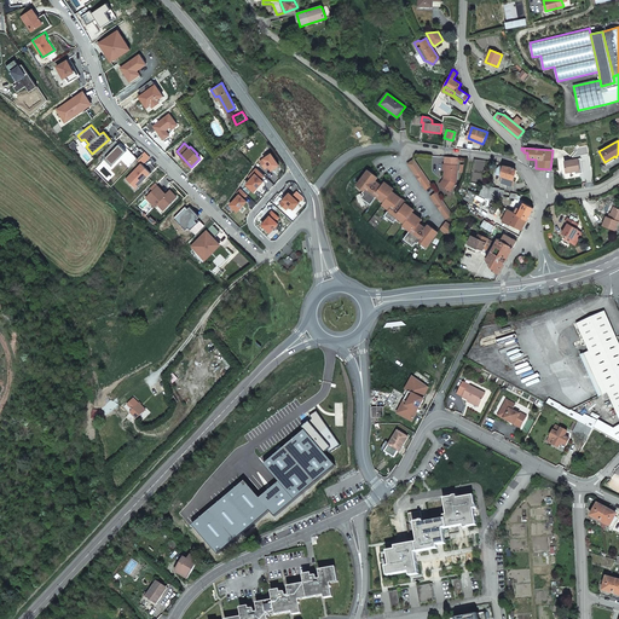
[(278,165),(270,152),(259,161),(264,168),(267,166),(271,169),(278,165)]
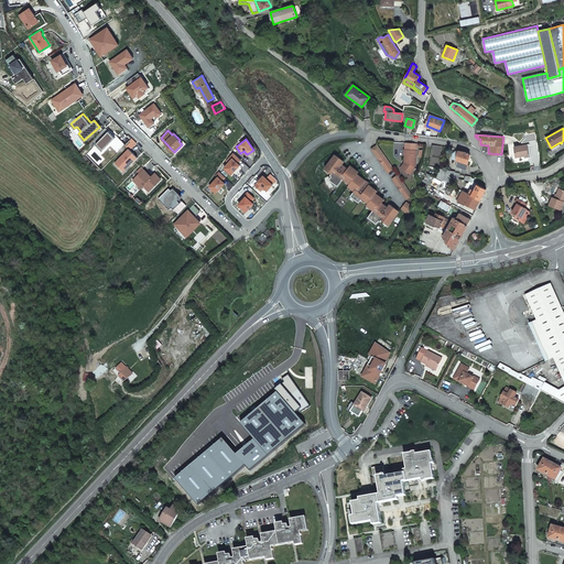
[(388,173),(394,169),(378,144),(371,149),(388,173)]
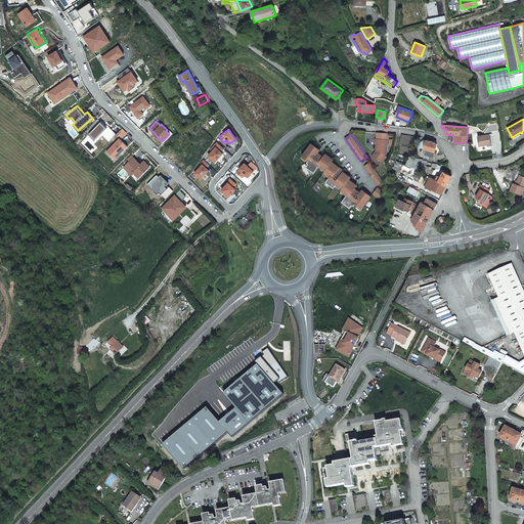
[(490,144),(491,146),(495,145),(493,134),(478,136),(479,146),(490,144)]
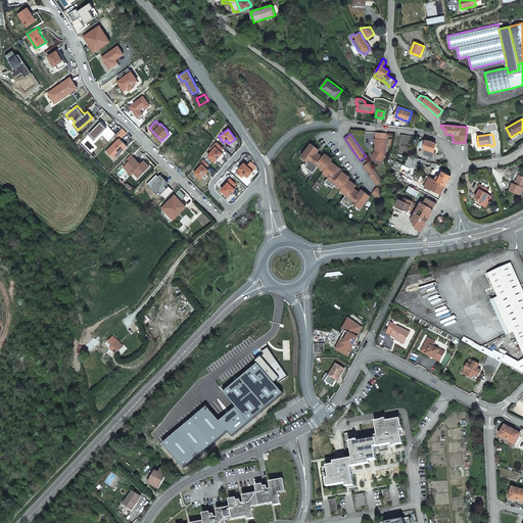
[(120,137),(106,150),(113,157),(120,151),(120,152),(127,145),(120,137)]
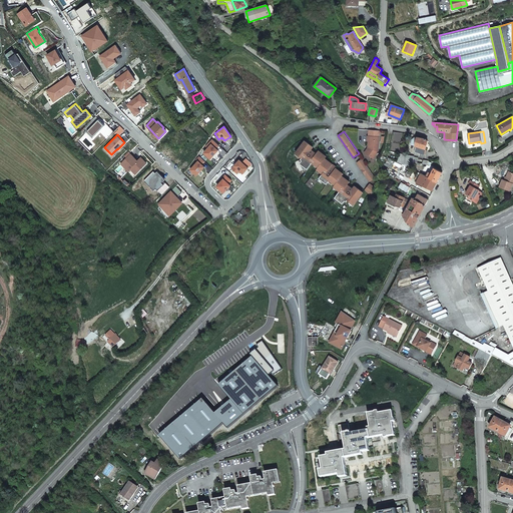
[(379,136),(367,136),(366,140),(368,140),(367,147),(369,148),(368,149),(367,149),(364,152),(373,158),(378,151),(379,136)]
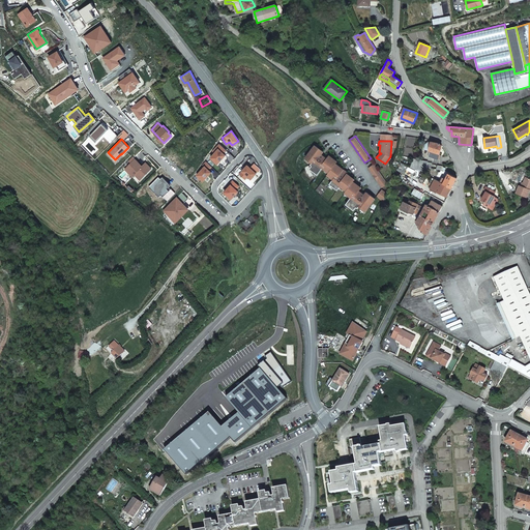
[(434,157),(438,159),(441,145),(439,144),(431,142),(429,150),(428,156),(434,157)]
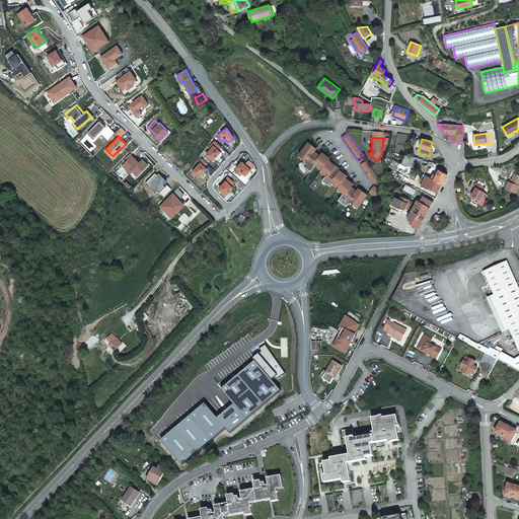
[(218,150),(221,146),(214,140),(207,148),(209,149),(206,154),(212,160),(220,151),(218,150)]
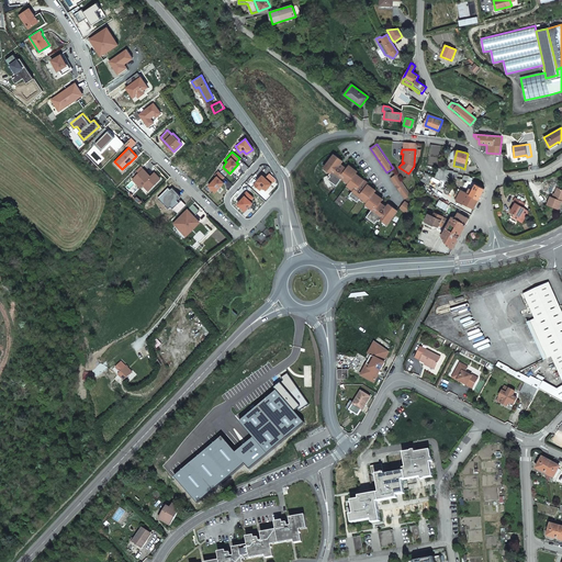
[(343,159),(335,154),(324,166),(328,169),(328,170),(330,172),(329,173),(330,175),(328,178),(336,184),(341,177),(344,179),(345,179),(349,182),(346,186),(352,191),(348,195),(356,202),(359,198),(366,203),(364,204),(369,208),(368,209),(370,210),(366,215),(374,222),(377,218),(379,220),(380,218),(382,220),(386,223),(396,210),(389,203),(386,206),(380,202),(382,199),(374,192),(375,190),(363,180),(364,179),(356,172),(357,171),(349,165),(346,168),(340,163),(343,159)]
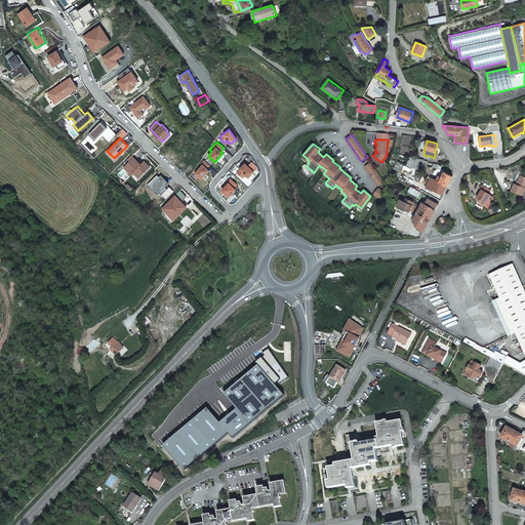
[(133,156),(123,166),(130,173),(132,171),(138,177),(150,165),(144,160),(140,163),(133,156)]
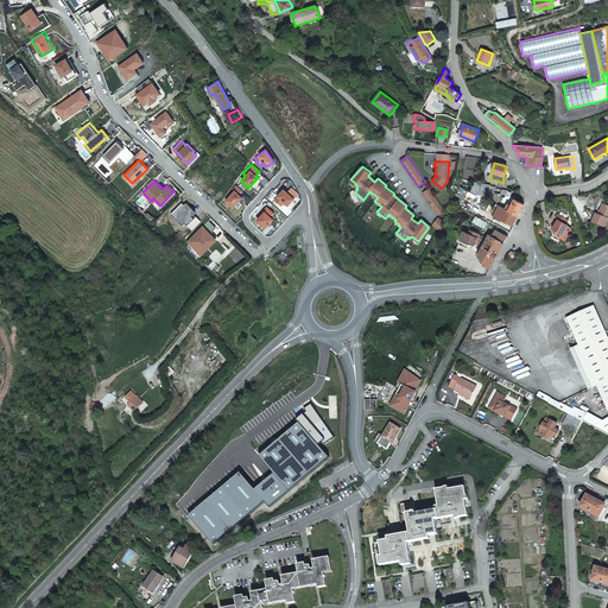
[(488,191),(489,187),(489,184),(474,182),(470,191),(487,200),(488,191)]
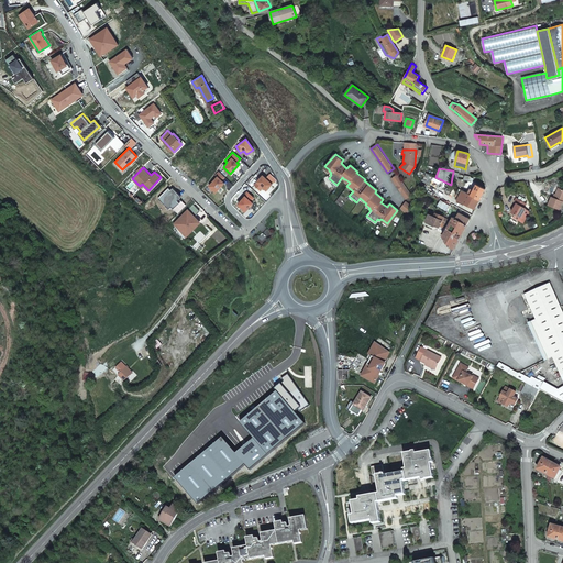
[(208,185),(214,191),(223,183),(221,179),(223,176),(218,170),(214,174),(217,176),(208,185)]
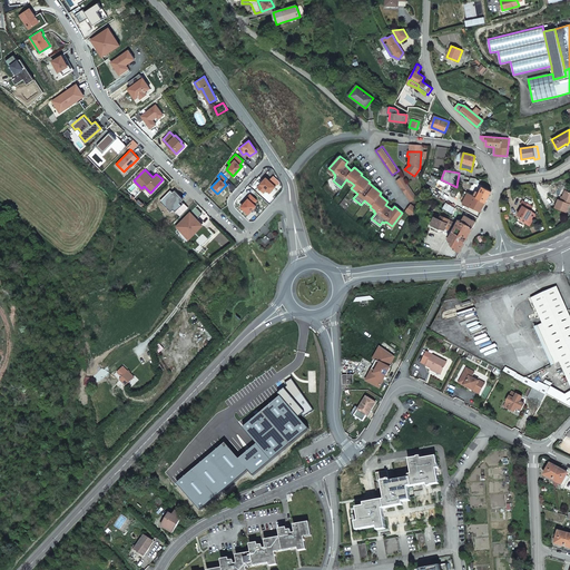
[(428,184),(434,187),(439,178),(432,175),(428,184)]
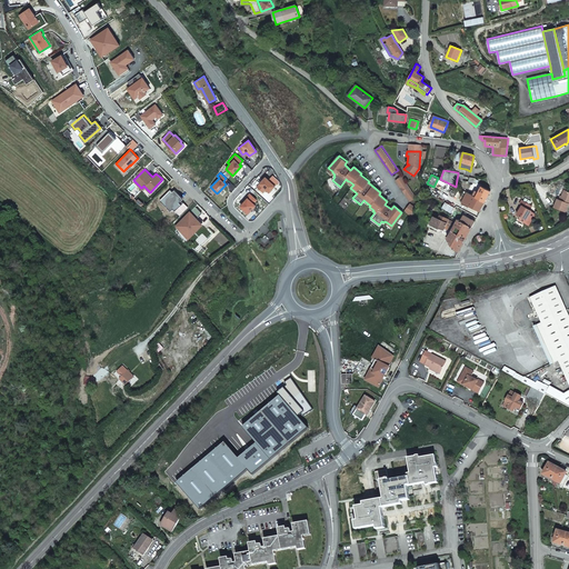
[(409,201),(416,197),(401,176),(395,180),(409,201)]
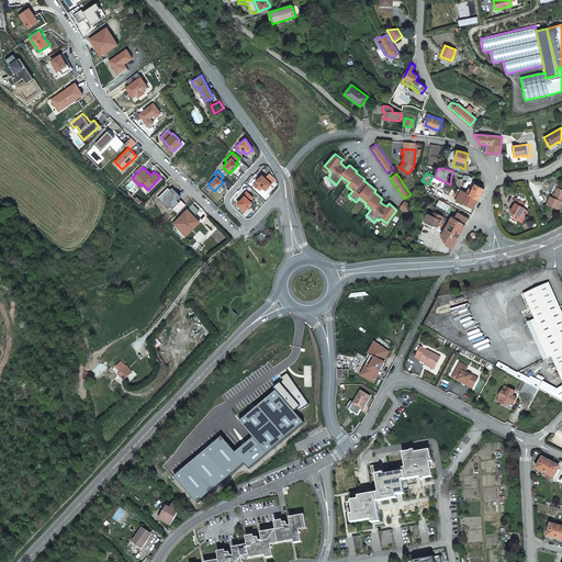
[(271,183),(261,175),(253,184),(259,189),(261,186),(266,189),(271,183)]
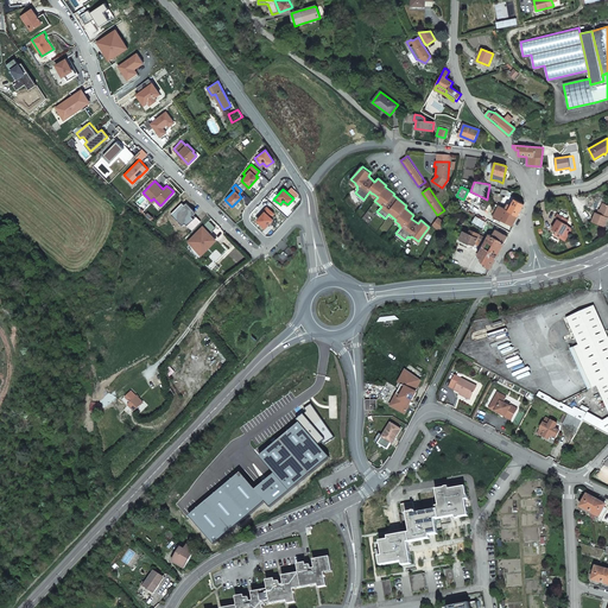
[(508,211),(518,216),(524,204),(514,200),(508,211)]
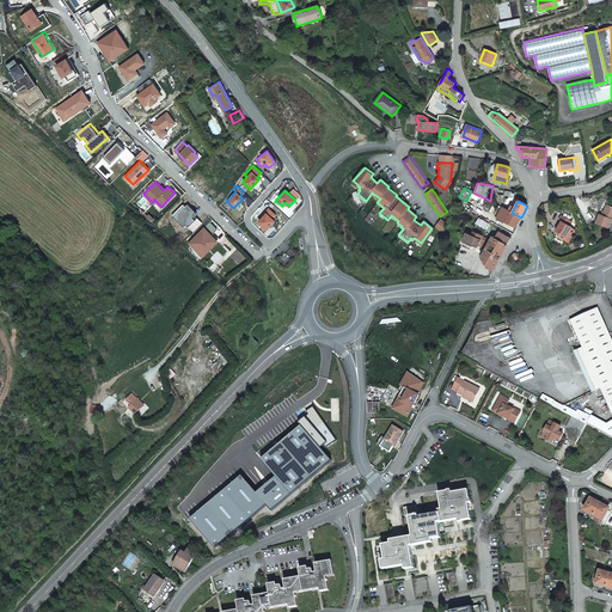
[(611,219),(611,206),(607,204),(603,215),(599,214),(595,224),(609,227),(611,219)]
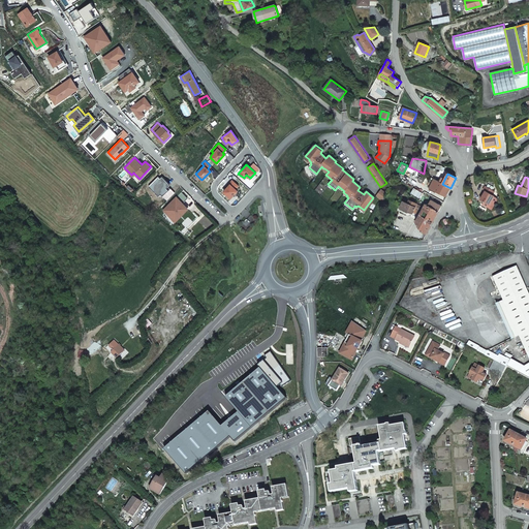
[(450,188),(442,184),(434,179),(429,187),(446,196),(450,188)]
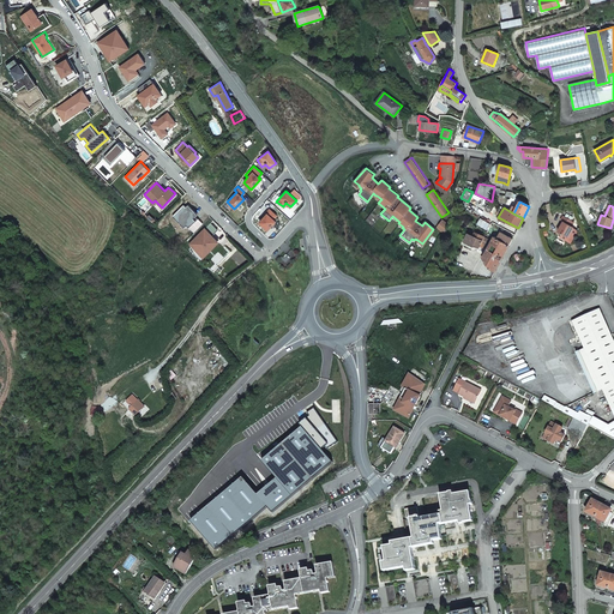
[(558,232),(561,234),(567,238),(572,229),(573,228),(571,227),(573,222),(564,216),(560,221),(563,222),(558,232)]
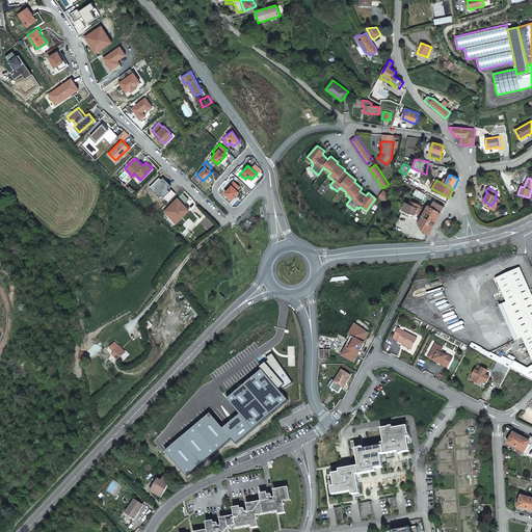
[(182,192),(164,210),(174,219),(184,209),(179,204),(181,201),(183,203),(188,198),(182,192)]
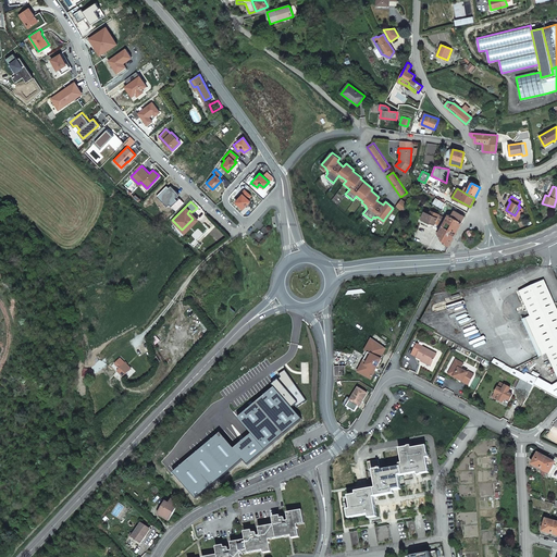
[(517,221),(523,210),(519,208),(515,215),(509,212),(508,215),(517,221)]
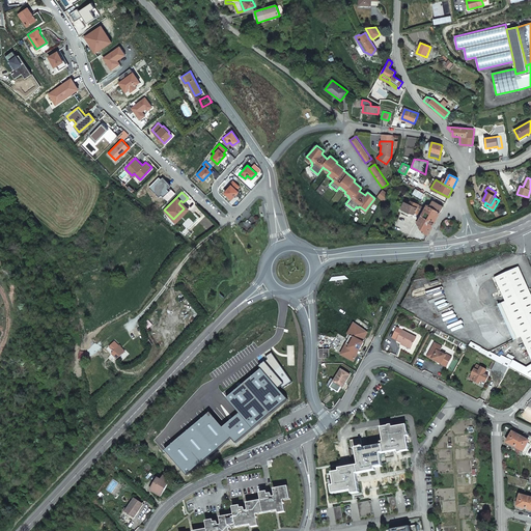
[(173,219),(175,222),(189,208),(183,202),(180,200),(178,203),(184,208),(173,219)]
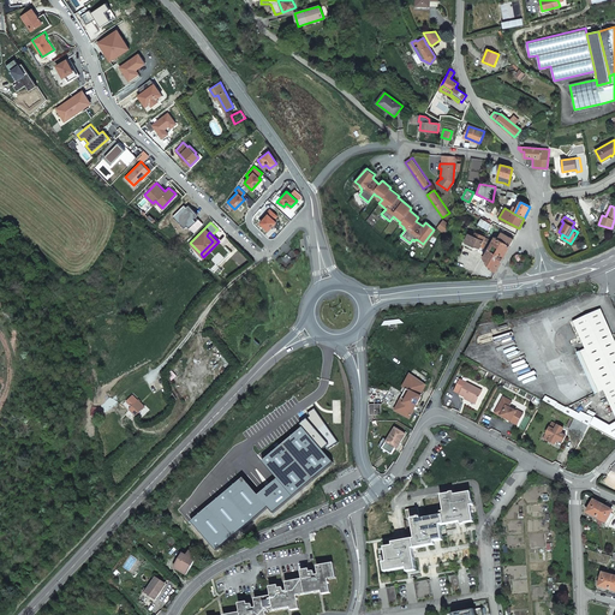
[(487,243),(488,244),(489,239),(473,232),(472,236),(469,234),(464,244),(473,248),(475,245),(479,248),(479,246),(482,248),(484,249),(487,243)]
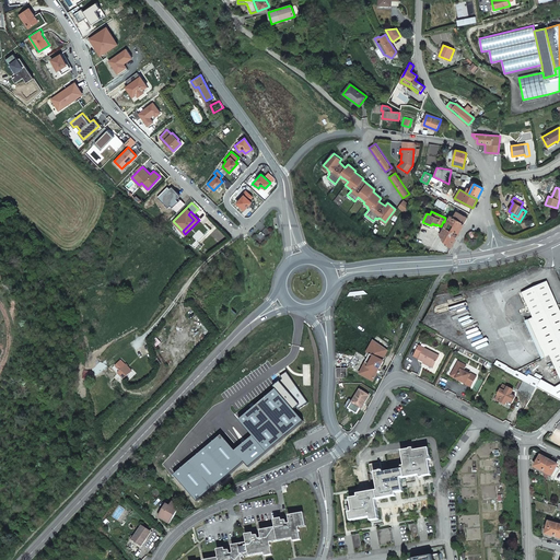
[(456,212),(453,217),(464,223),(467,218),(456,212)]
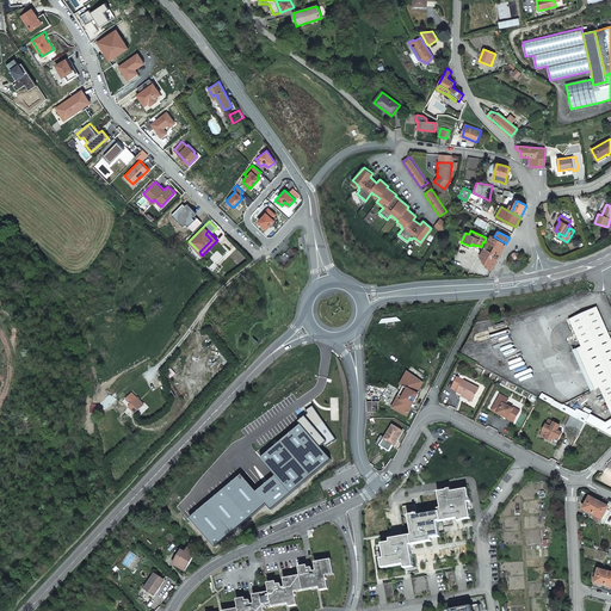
[(485,265),(492,270),(506,244),(494,236),(492,235),(480,257),(485,265)]
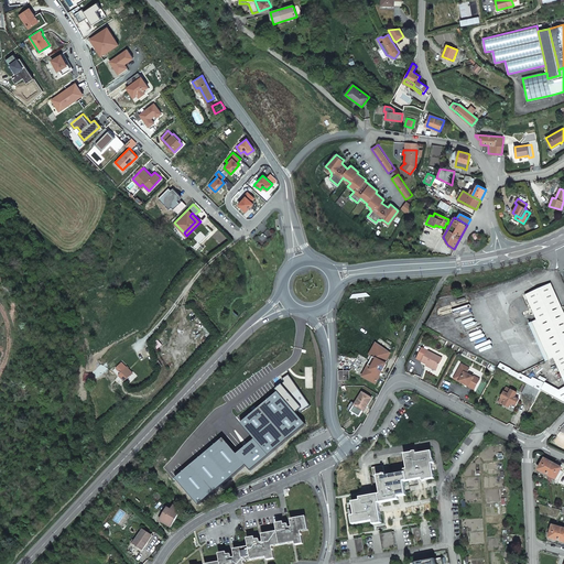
[(549,282),(523,293),(535,318),(550,350),(563,344),(563,315),(562,310),(561,307),(549,282)]
